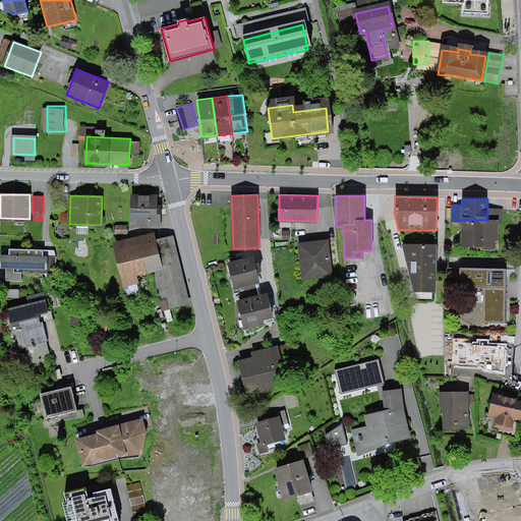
[(157,200),(130,199),(130,226),(157,228),(157,200)]
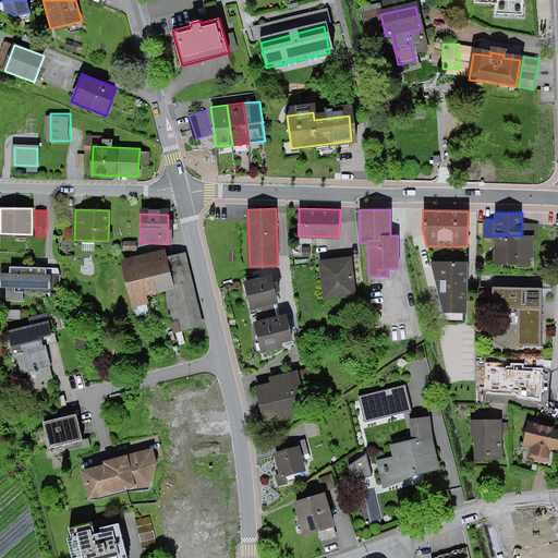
[(540,221),(522,221),(522,235),(533,235),(540,235),(540,221)]
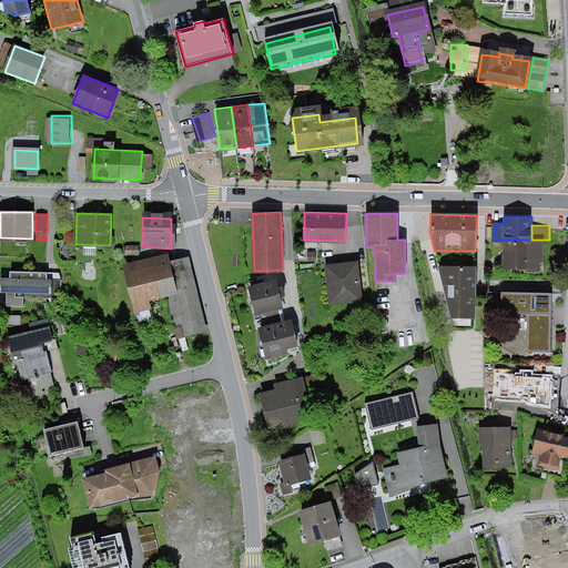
[(531,240),(505,240),(505,267),(524,267),(524,270),(539,270),(539,260),(544,260),(543,240),(531,240)]
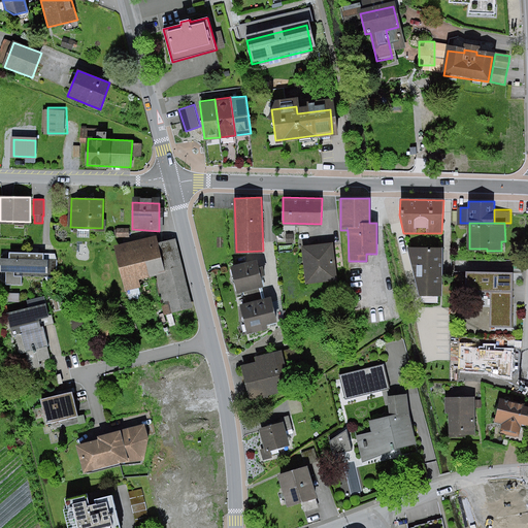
[(155,240),(116,250),(124,285),(160,276),(168,309),(189,305),(174,243),(157,248),(155,240)]
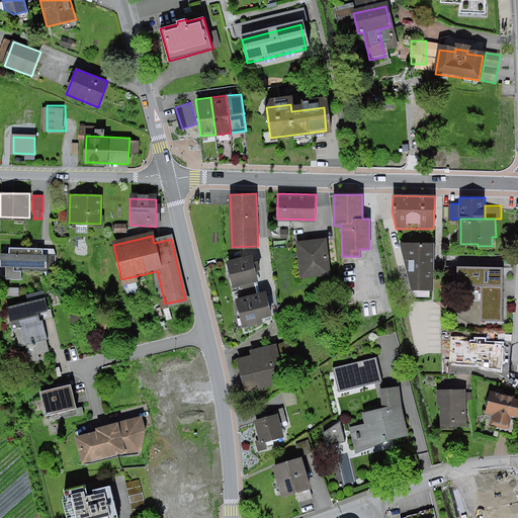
[(328,237),(296,241),(301,277),(333,273),(328,237)]
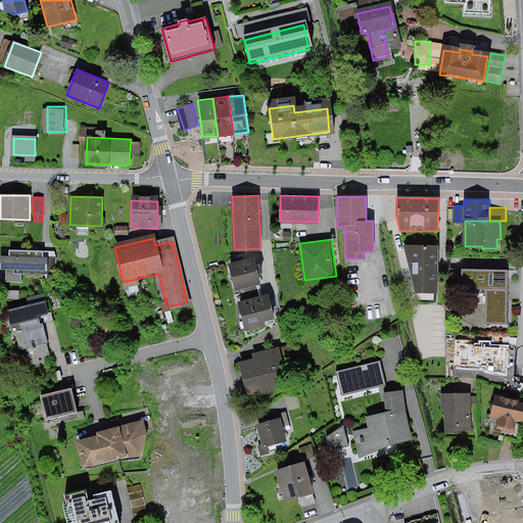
[(437,270),(437,243),(403,242),(415,292),(438,293),(437,270)]
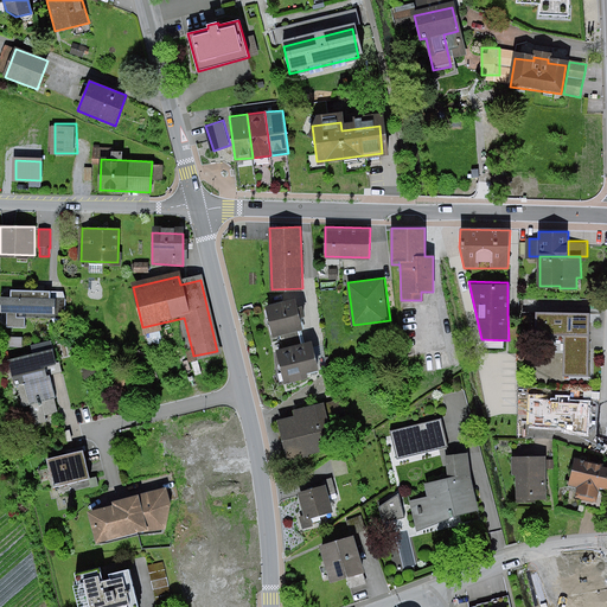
[(48,296),(10,294),(10,302),(0,302),(0,315),(8,317),(8,330),(24,331),(24,315),(53,317),(53,306),(48,305),(48,296)]
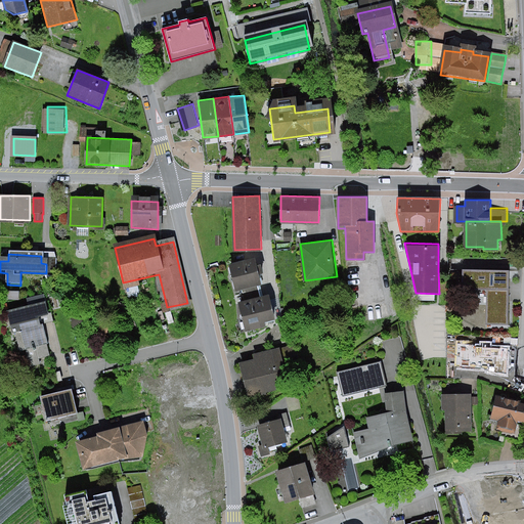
[(255,257),(228,264),(235,291),(244,289),(245,294),(260,290),(258,284),(261,282),(255,257)]
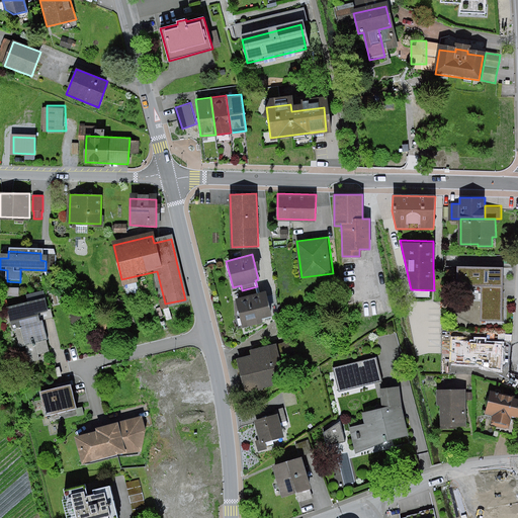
[(504,268),(457,268),(457,285),(484,285),(484,320),(504,320),(504,268)]
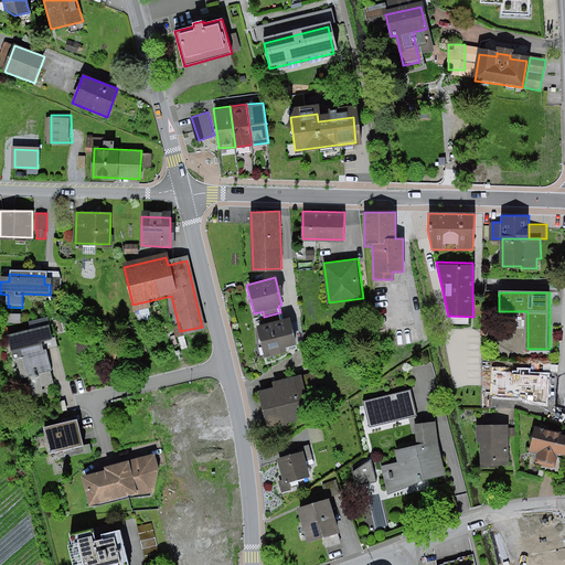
[(280,312),(264,317),(266,323),(257,327),(264,356),(286,351),(286,348),(295,345),(288,317),(281,319),(280,312)]
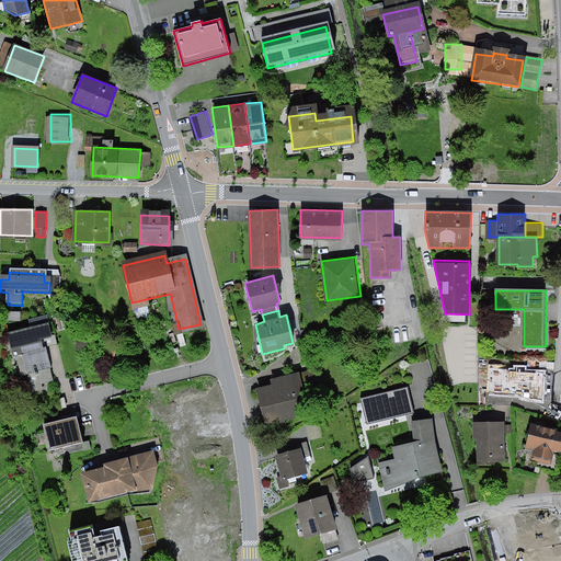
[(45,320),(7,330),(11,350),(21,347),(31,381),(49,377),(41,342),(49,340),(45,320)]
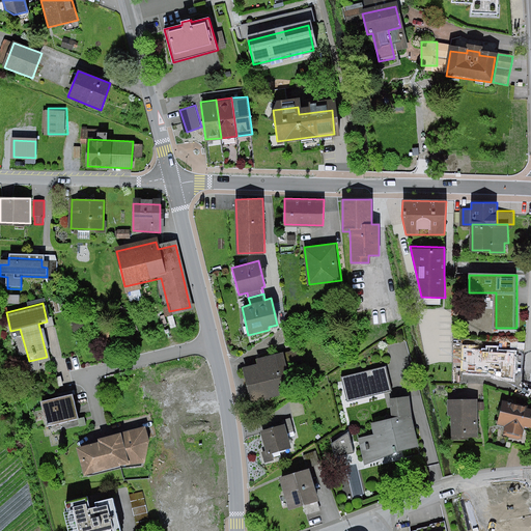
[(516,376),(519,347),(480,346),(479,374),(516,376)]
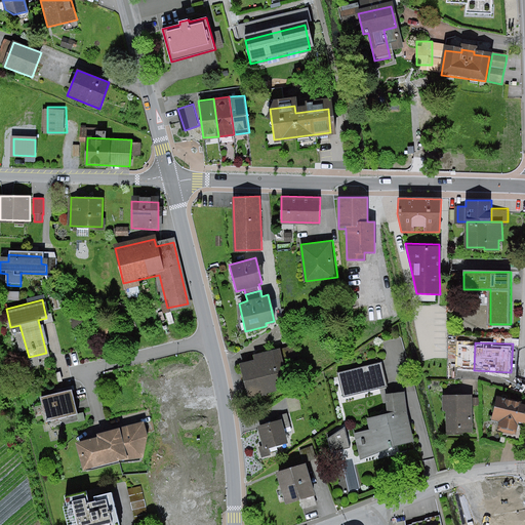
[(241,371),(248,396),(298,382),(290,352),(255,361),(256,367),(241,371)]
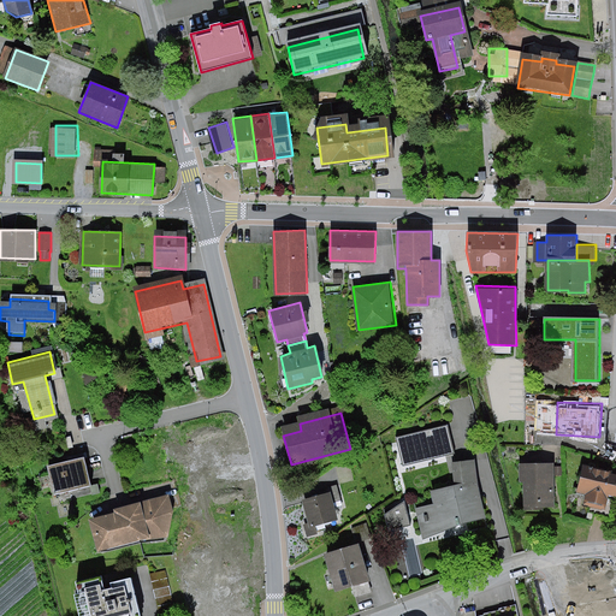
[(397,437),(404,465),(456,452),(449,424),(397,437)]
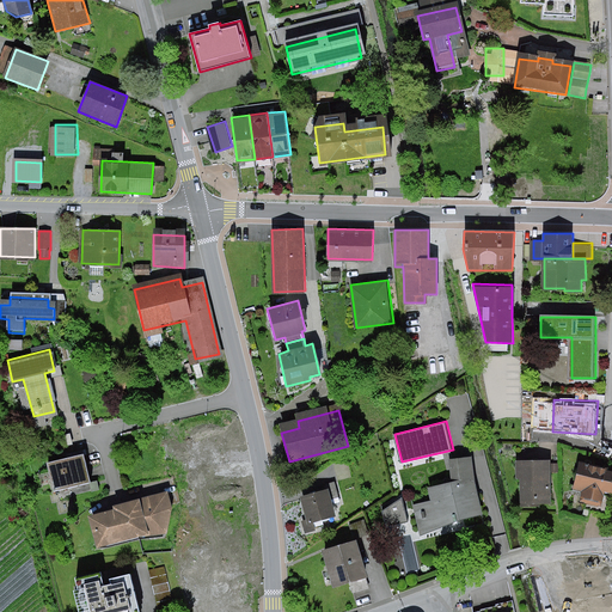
[(416,505),(422,536),(487,522),(473,457),(451,461),(454,482),(430,487),(434,501),(416,505)]
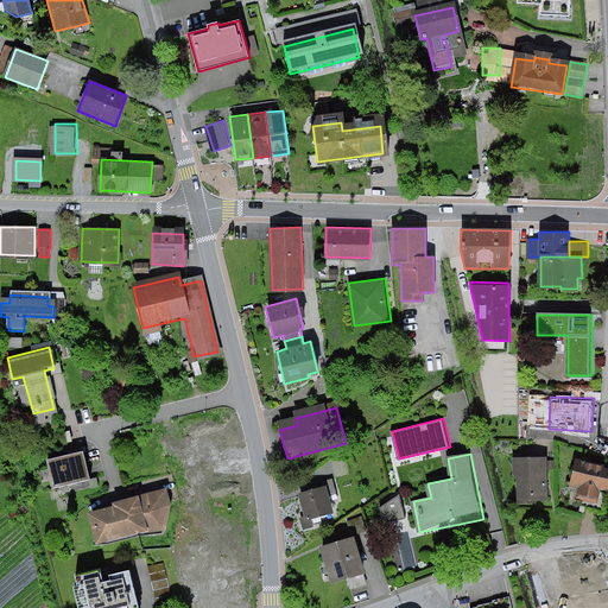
[(81,457),(45,466),(51,491),(88,482),(81,457)]
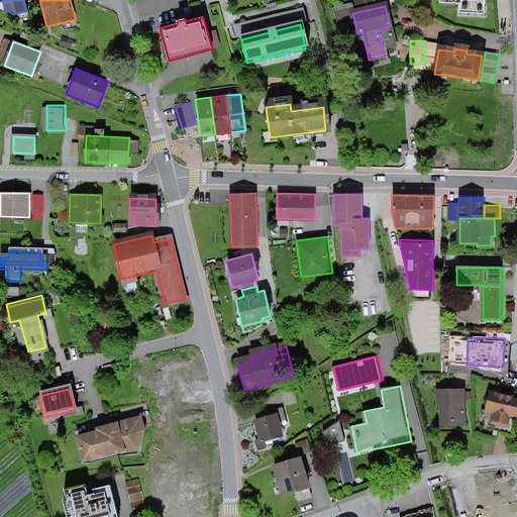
[(463,389),(438,390),(439,423),(464,422),(463,389)]
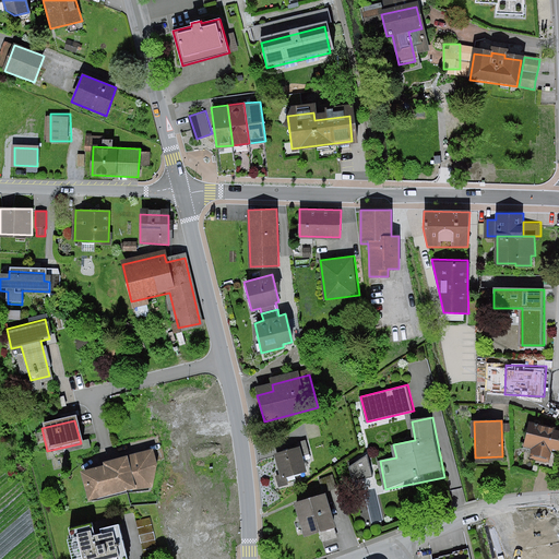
[(558,445),(558,428),(531,421),(524,445),(532,448),(528,456),(547,461),(550,448),(558,450),(558,445)]
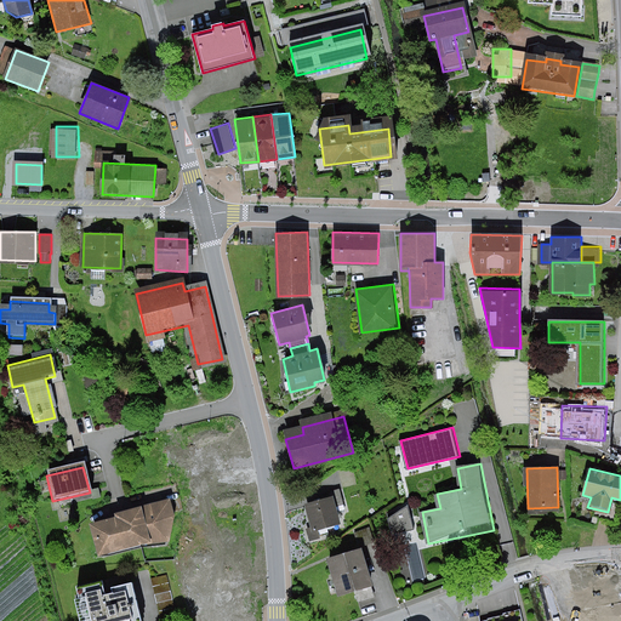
[(330,502),(306,510),(313,531),(308,533),(311,541),(318,539),(315,533),(337,525),(330,502)]
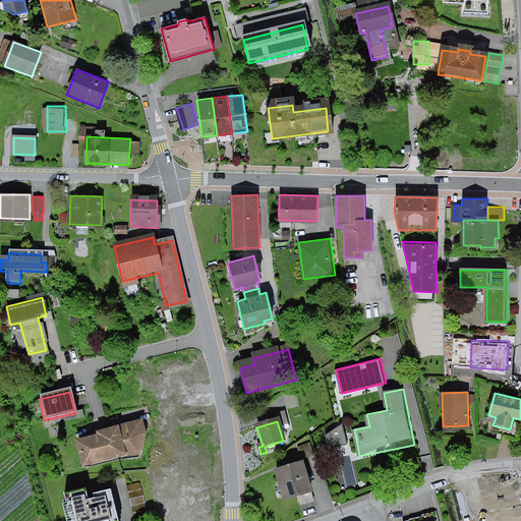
[(347,445),(342,424),(325,436),(329,450),(347,445)]
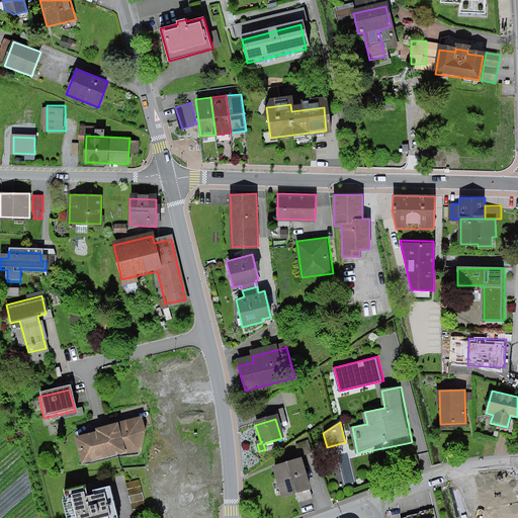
[(141,423),(108,432),(115,457),(148,448),(143,431),(141,423)]
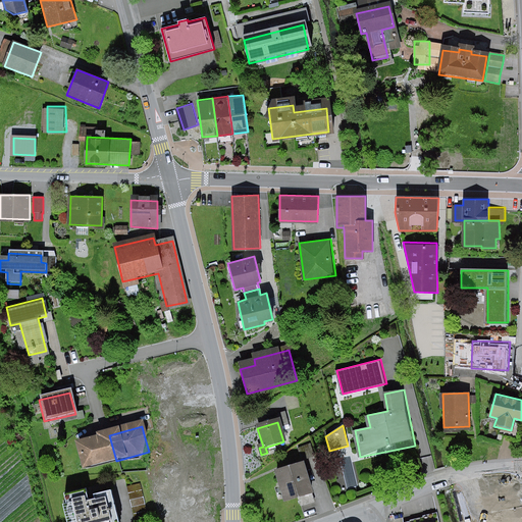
[(109,435),(75,446),(83,470),(116,461),(109,435)]
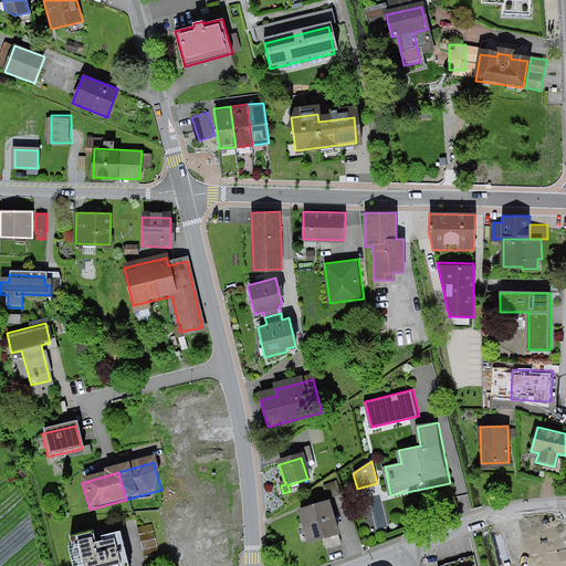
[(341,495),(336,481),(323,485),(327,500),(341,495)]
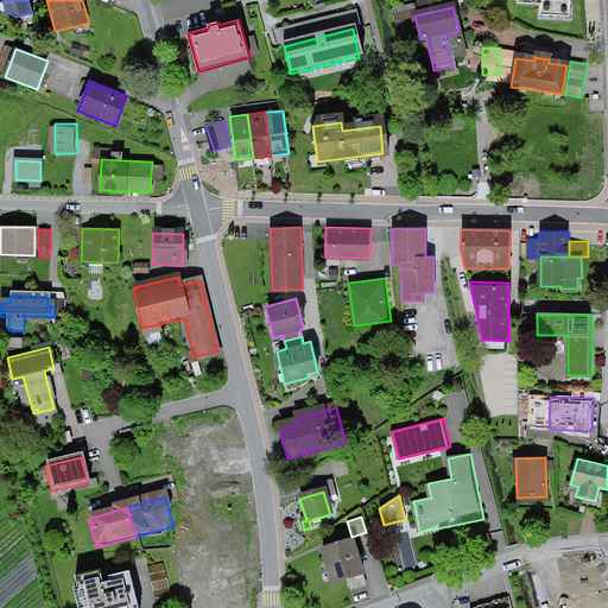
[(387,534),(397,568),(418,563),(409,529),(387,534)]
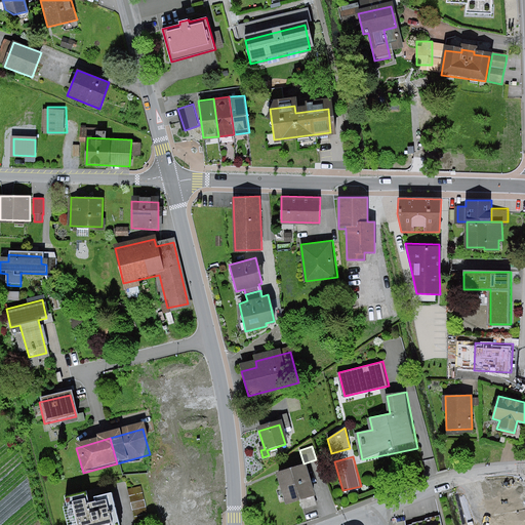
[(304,468),(278,476),(286,503),(300,499),(303,508),(315,505),(304,468)]
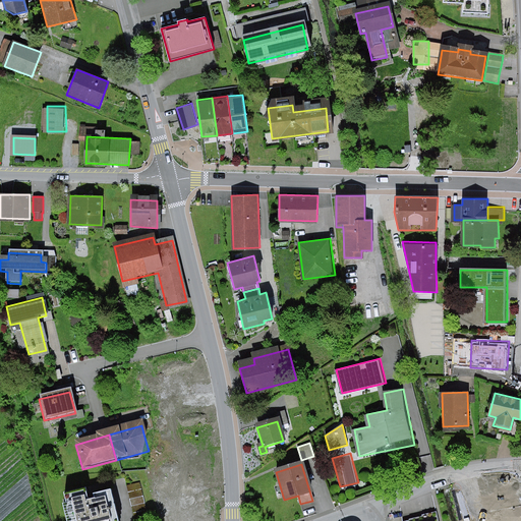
[(84,488),(62,494),(67,520),(115,520),(109,491),(92,496),(93,500),(87,501),(84,488)]
